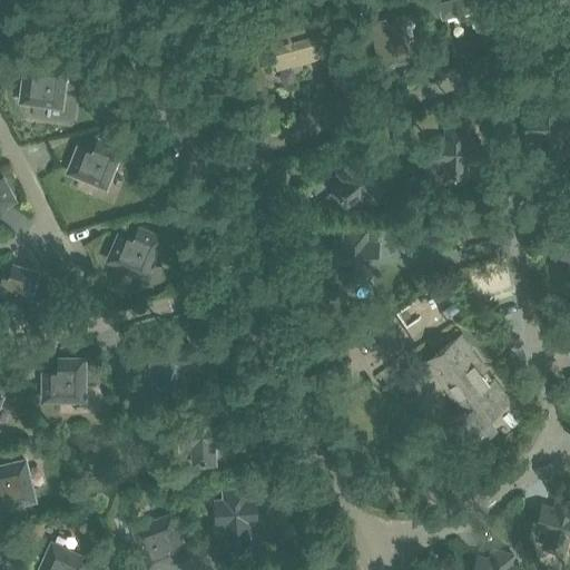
[(392,7),(391,0),(374,0),(377,10),(392,7)]
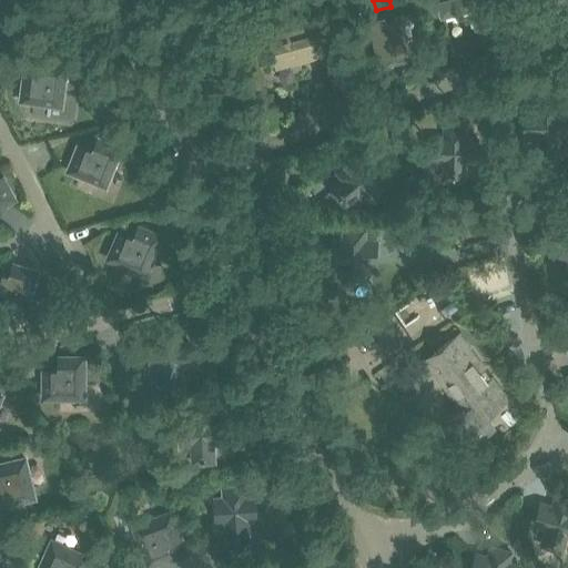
[(474,30),(489,26),(482,0),(444,0),(437,2),(440,18),(468,11),(474,30)]
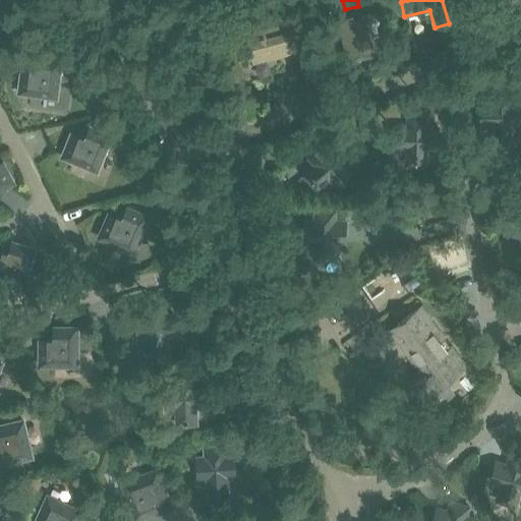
[(347,58),(375,53),(368,12),(339,18),(347,58)]
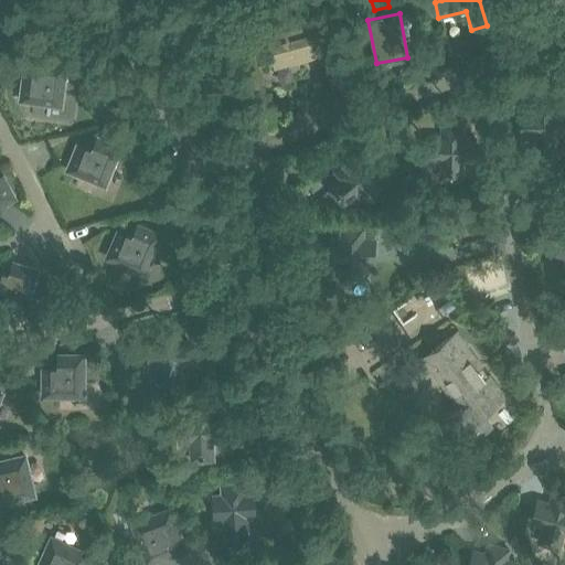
[(276,65),(321,53),(313,22),(268,34),(276,65)]
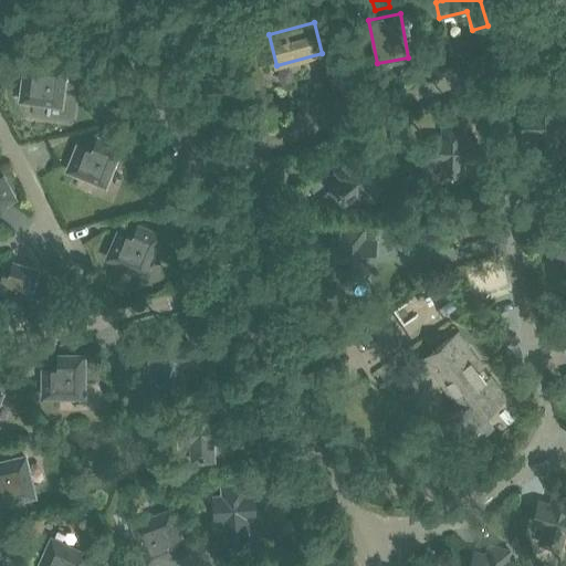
[(23,71),(20,102),(64,107),(70,61),(41,58),(40,73),(23,71)]
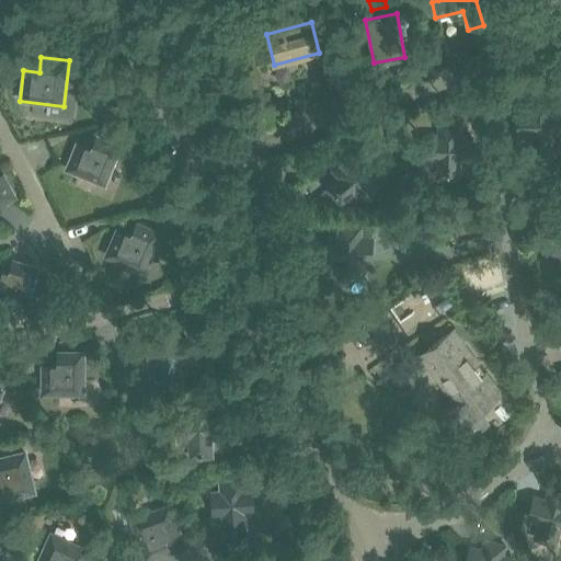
[(436,135),(425,135),(425,158),(436,158),(436,176),(458,176),(458,158),(470,158),(470,135),(458,135),(458,123),(436,123),(436,135)]
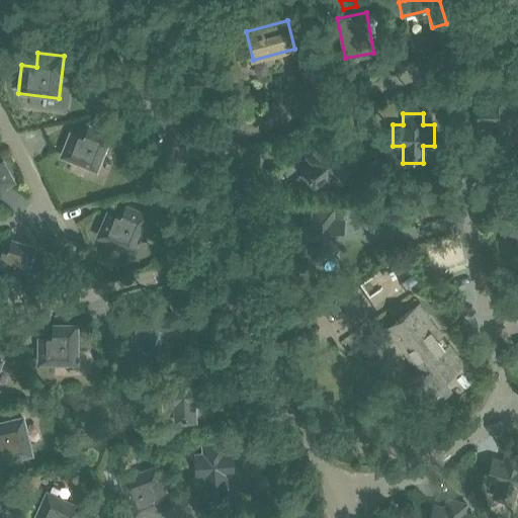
[(97,172),(113,133),(90,122),(84,136),(70,130),(59,156),(97,172)]
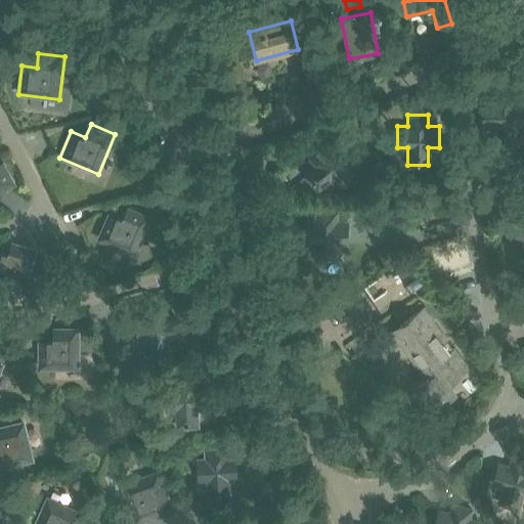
[(331,148),(323,140),(307,156),(314,163),(301,174),(315,190),(328,179),(335,187),(351,172),(344,164),(352,157),(339,141),(331,148)]
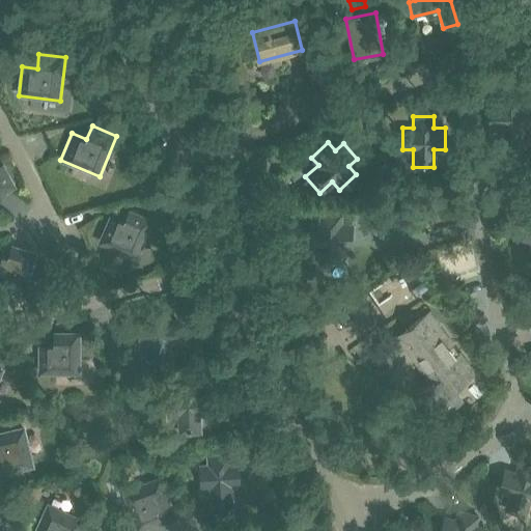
[(0,194),(18,185),(4,161),(0,163),(0,194)]
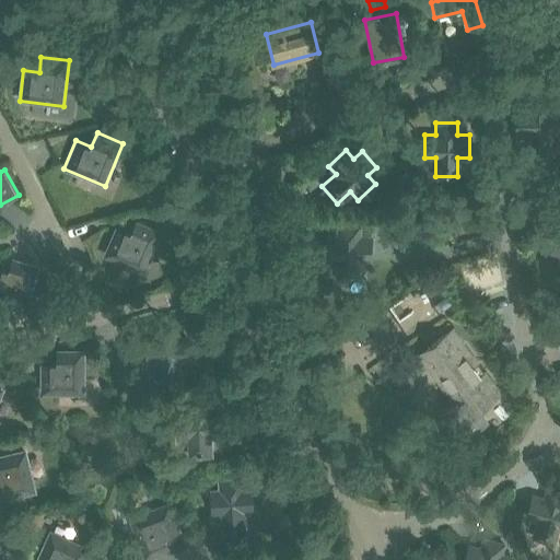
[(144,272),(163,231),(137,219),(131,233),(116,225),(103,254),(144,272)]
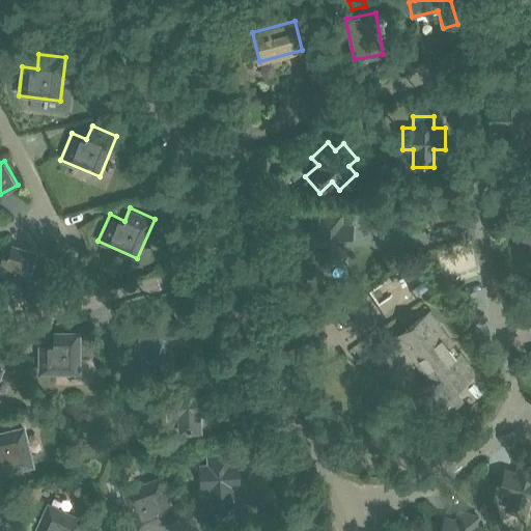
[(319,223),(308,223),(308,246),(318,246),(318,262),(340,262),(340,246),(351,246),(352,223),(340,223),(340,213),(319,212),(319,223)]
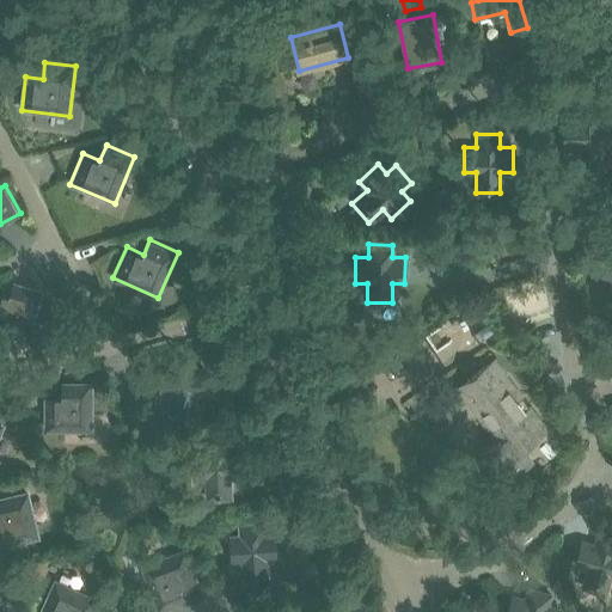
[(611,258),(609,257),(601,282),(611,285),(611,291),(609,305),(611,305),(611,258)]
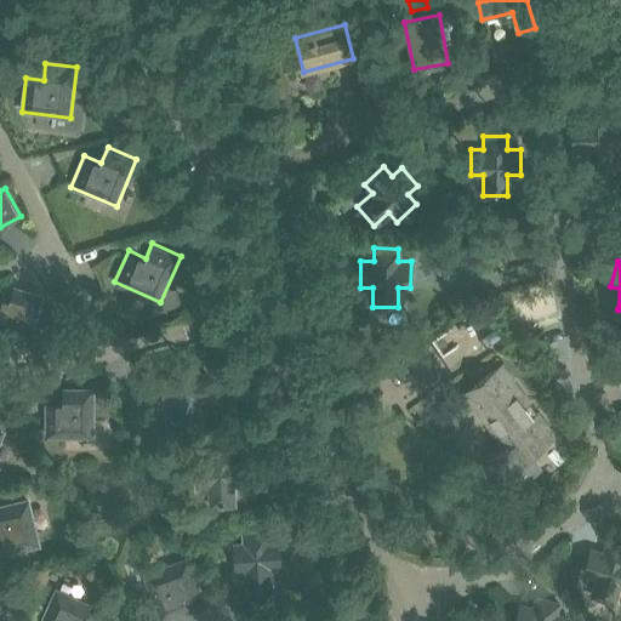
[(0,334),(30,343),(45,294),(13,284),(9,300),(0,297),(0,334)]
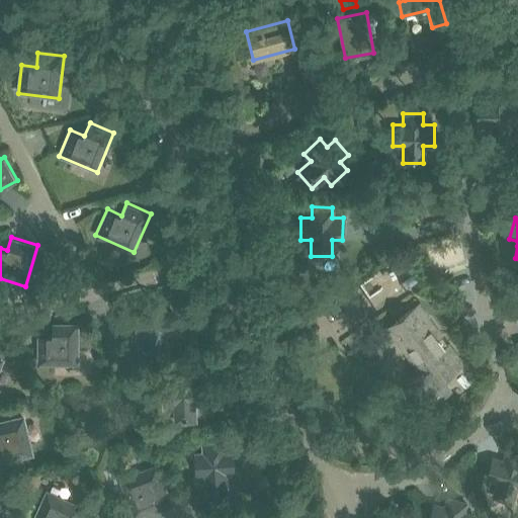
[(145,352),(167,353),(167,335),(175,335),(175,310),(167,310),(167,301),(145,301),(145,311),(135,311),(135,336),(145,336),(145,352)]
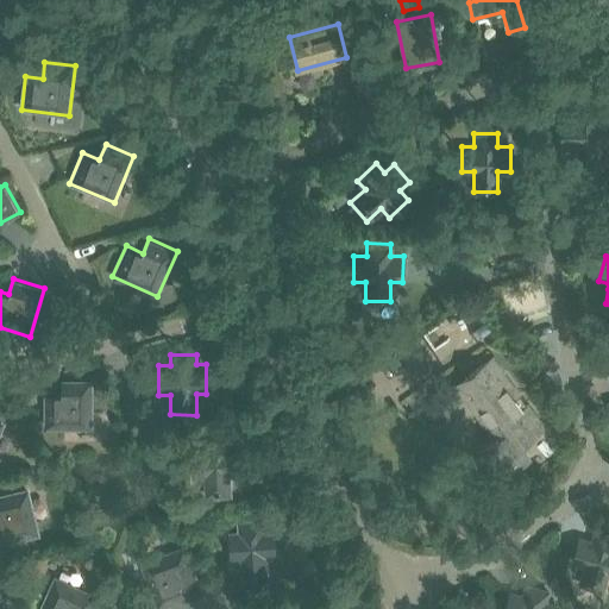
[(465,376),(507,431),(482,449),(503,477),(528,458),(519,446),(542,428),(501,374),(506,370),(494,355),(465,376)]
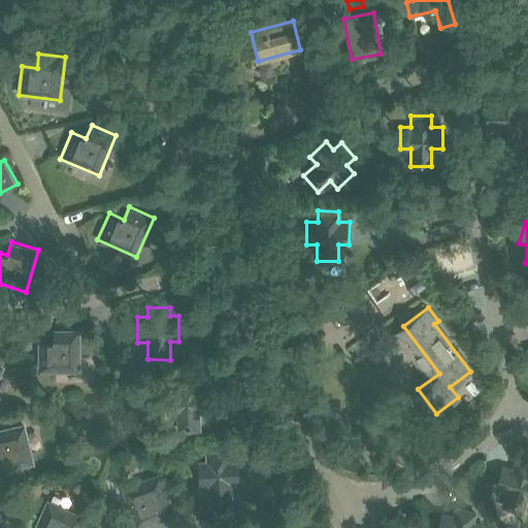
[(80,372),(80,329),(54,329),(54,342),(38,342),(38,372),(80,372)]
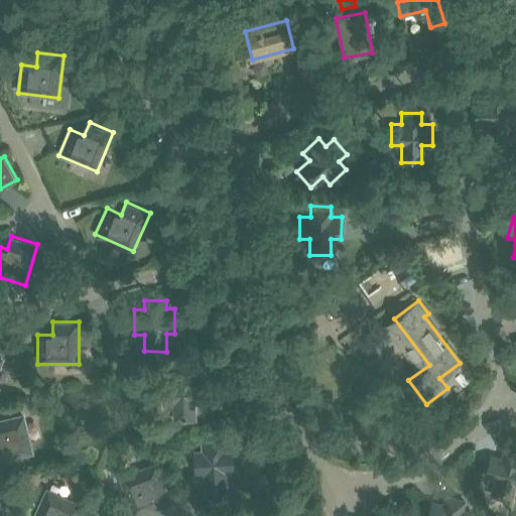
[(174,422),(197,420),(196,403),(205,402),(204,378),(195,378),(194,370),(172,371),(172,380),(162,380),(164,405),(173,404),(174,422)]
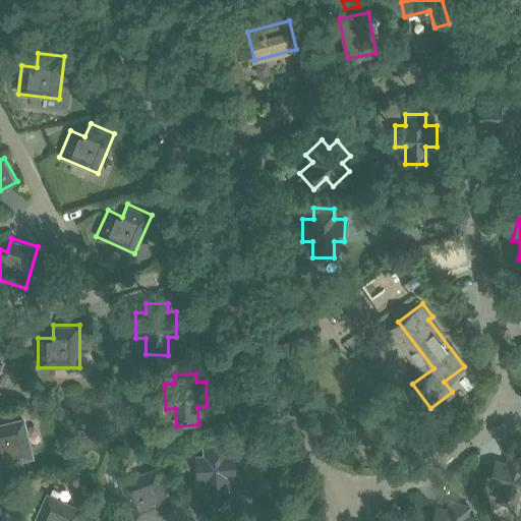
[(22,420),(0,425),(0,448),(4,448),(7,461),(32,456),(26,435),(22,420)]
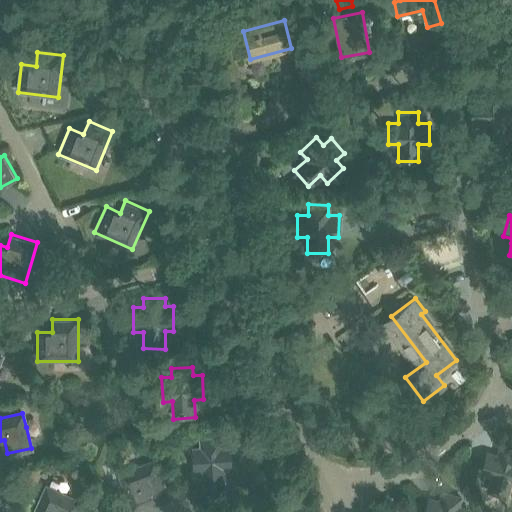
[(194,471),(203,471),(203,487),(226,486),(226,469),(233,468),(232,444),(222,444),(222,437),(200,437),(200,447),(193,447),(194,471)]
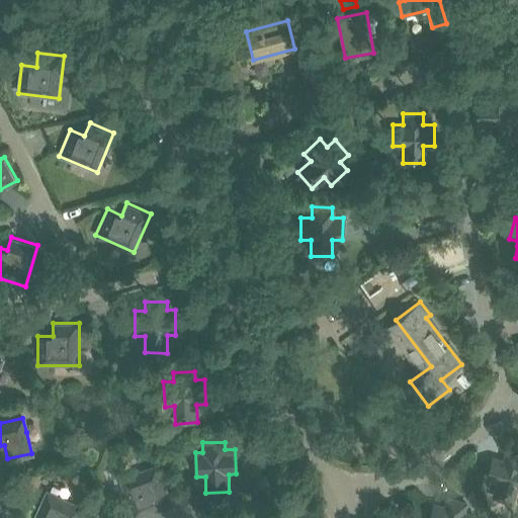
[(501,458),(491,456),(485,478),(495,480),(491,496),(510,502),(515,486),(517,486),(517,452),(504,448),(501,458)]
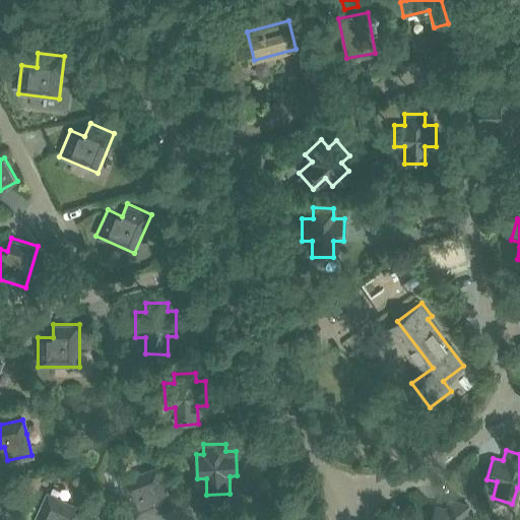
[(170,494),(158,465),(119,480),(134,519),(158,510),(154,500),(170,494)]
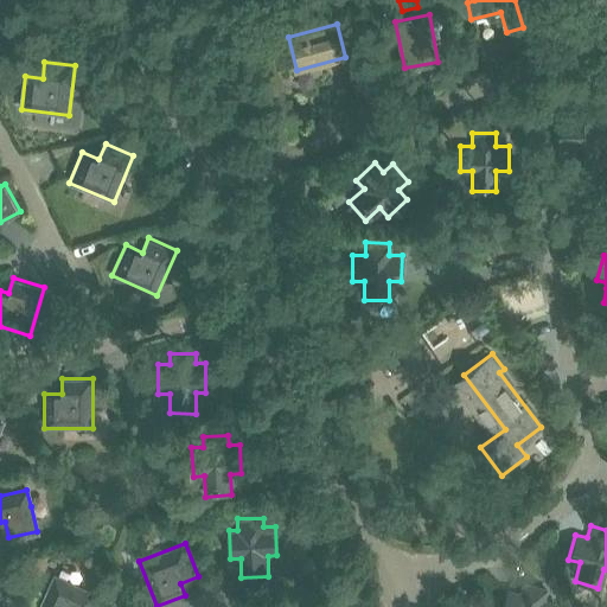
[(91,606),(98,593),(55,573),(38,606),(91,606)]
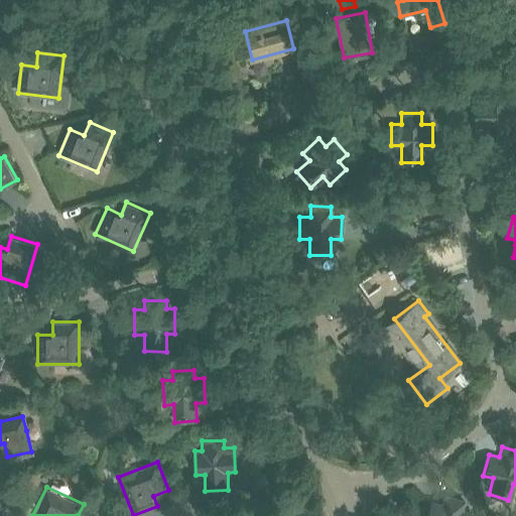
[(442,502),(432,499),(427,515),(471,515),(473,510),(463,507),(466,497),(445,492),(442,502)]
